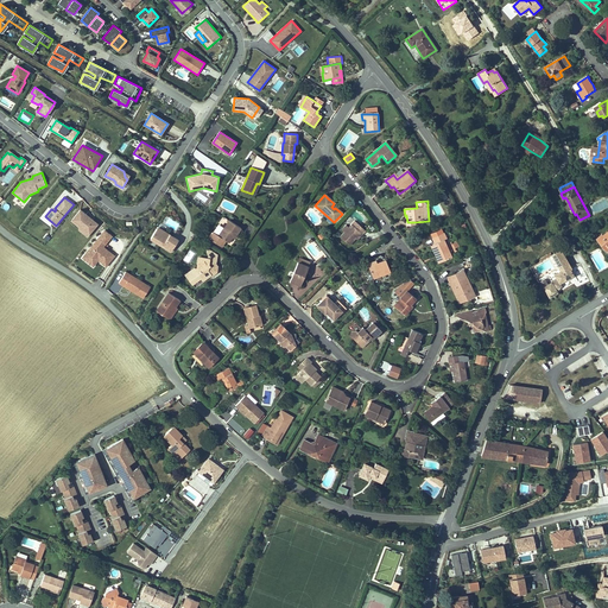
[(97,223),(80,210),(71,221),(80,228),(88,235),(97,223)]
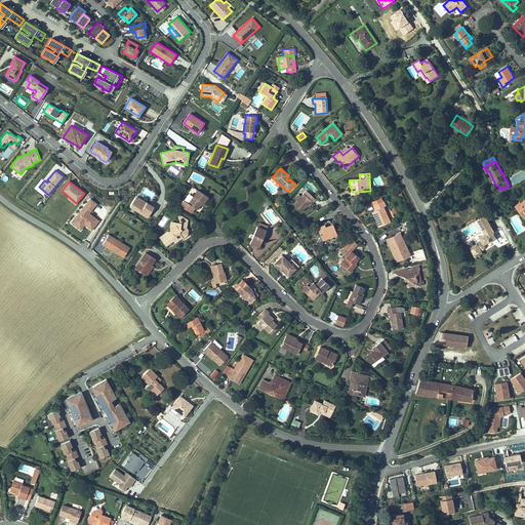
[(351,186),(350,187),(350,196),(358,196),(358,192),(352,192),(351,186)]
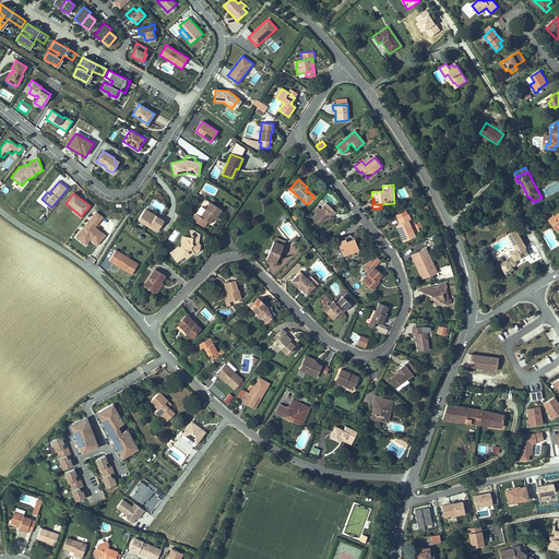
[(211,202),(201,217),(195,214),(192,219),(203,227),(207,222),(210,223),(213,218),(215,216),(216,217),(222,210),(211,202)]
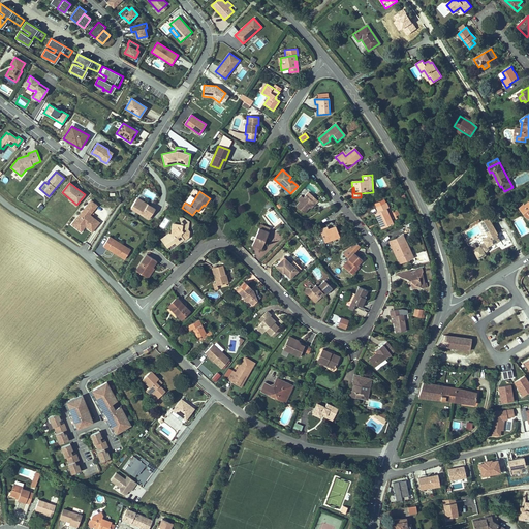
[(299,204),(296,208),(304,215),(309,209),(314,204),(311,201),(314,198),(313,197),(308,193),(303,198),(299,204)]
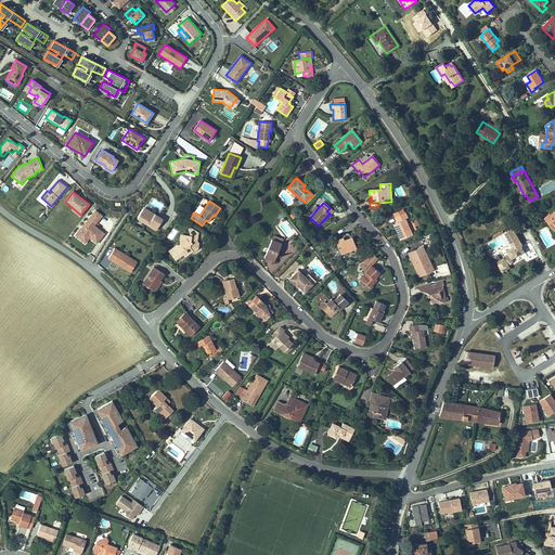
[(163,219),(144,208),(138,219),(156,231),(158,227),(156,224),(157,222),(159,224),(163,219)]
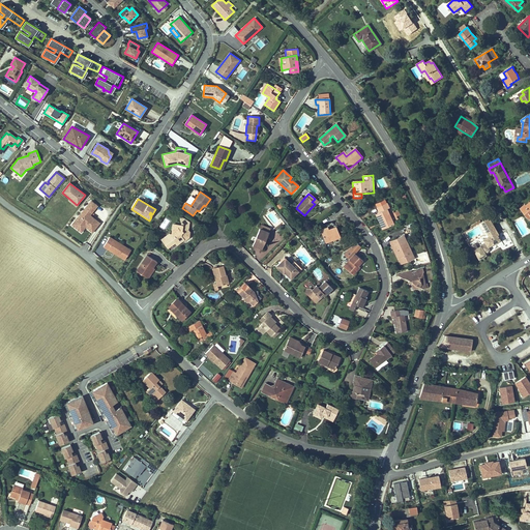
[(319,203),(315,199),(312,202),(315,204),(310,209),(312,210),(319,203)]
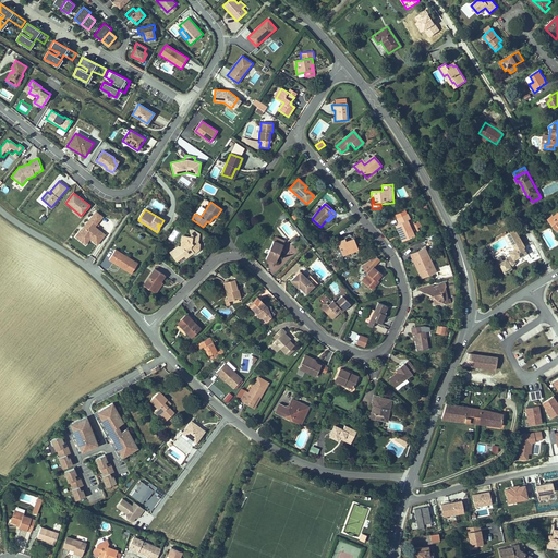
[(393,215),(396,219),(407,215),(404,210),(393,215)]
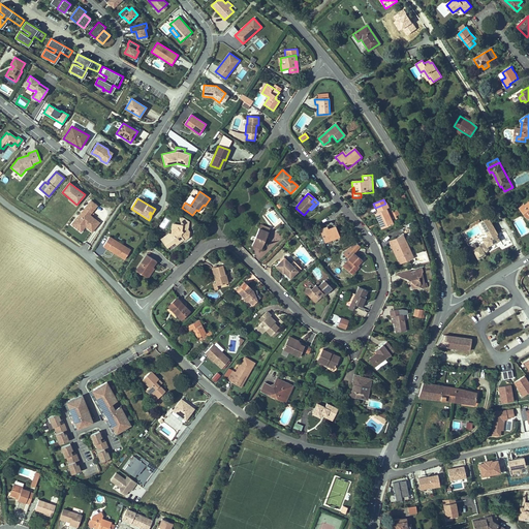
[(92,212),(97,206),(91,200),(74,222),(81,227),(84,224),(93,231),(99,223),(90,215),(87,214),(90,211),(92,212)]
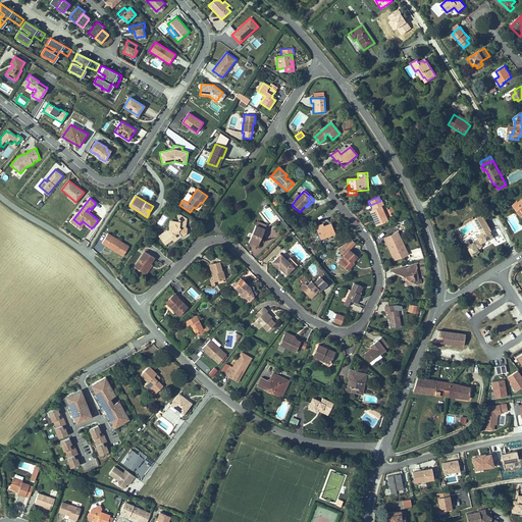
[(518,201),(512,205),(521,216),(521,215),(521,216),(521,198),(519,202),(518,201)]
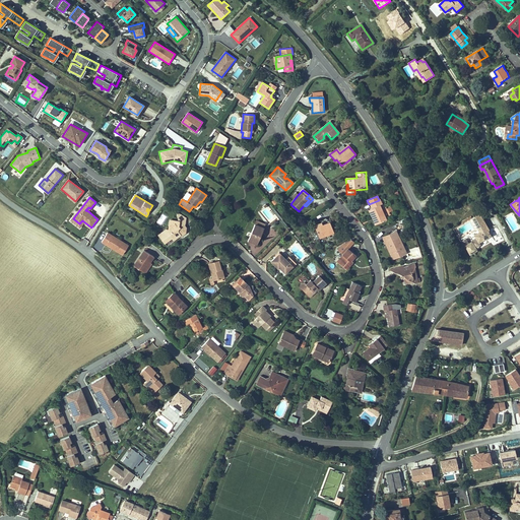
[(371,209),(369,209),(376,225),(386,221),(379,206),(382,205),(380,199),(379,200),(369,204),(371,209)]
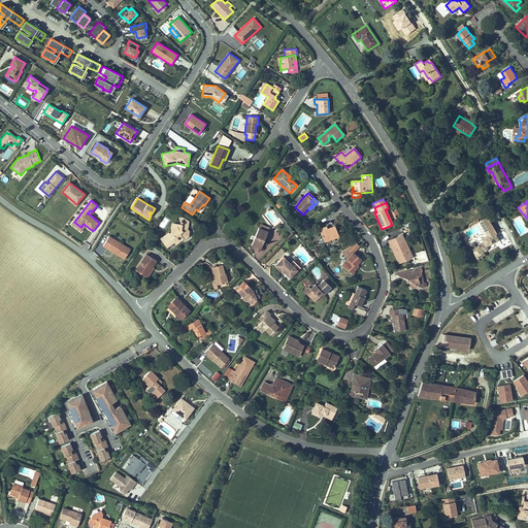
[(382,229),(374,212),(373,213),(381,230),(382,229)]
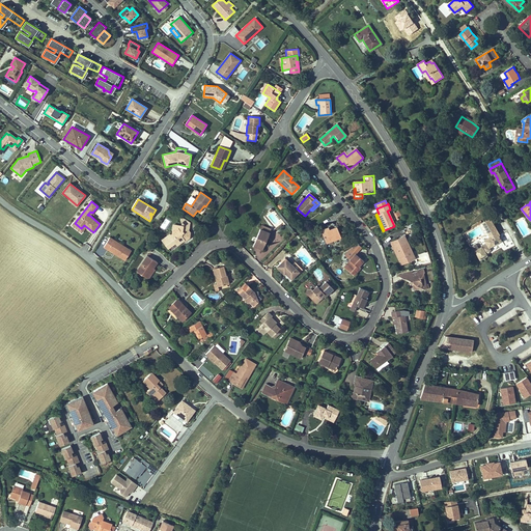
[(169,233),(161,240),(168,249),(175,244),(176,246),(186,240),(186,241),(190,238),(191,232),(189,230),(190,222),(180,216),(180,220),(182,222),(182,225),(173,224),(171,234),(169,233)]
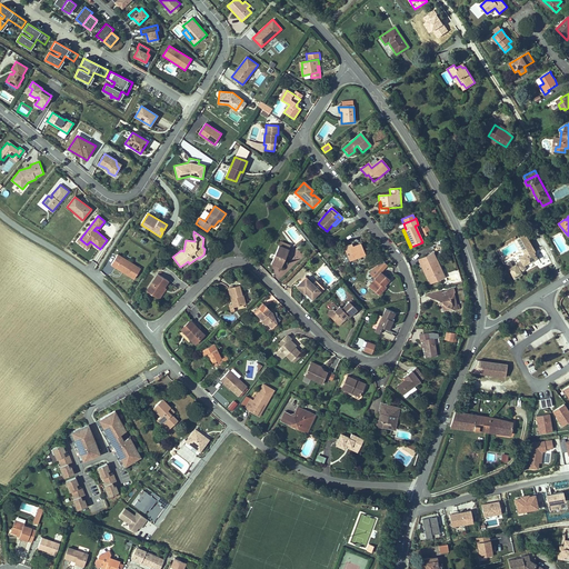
[(512,266),(510,262),(506,265),(515,280),(523,275),(521,271),(527,268),(526,266),(538,259),(535,253),(537,252),(526,233),(517,239),(526,253),(519,258),(520,260),(516,262),(517,263),(512,266)]
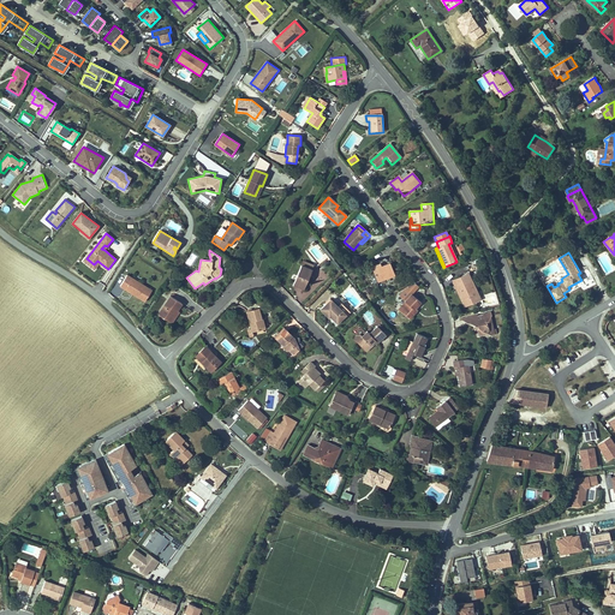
[(94,264),(87,258),(83,262),(94,270),(99,264),(107,270),(108,269),(97,261),(94,264)]
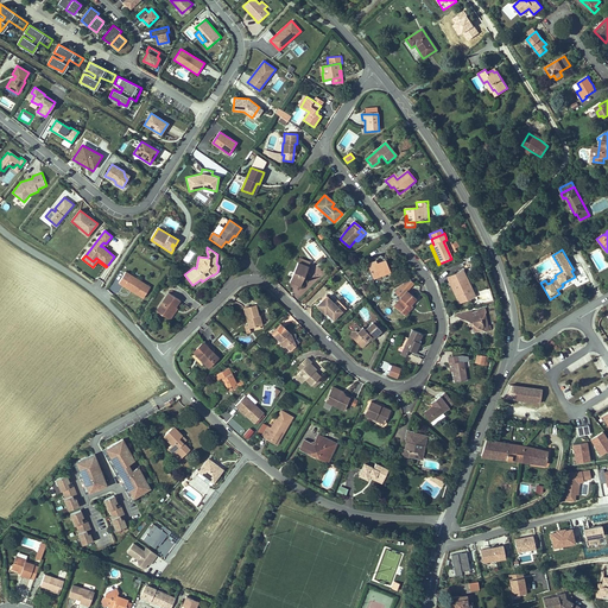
[(293,285),(299,287),(310,263),(298,259),(290,280),(295,283),(293,285)]
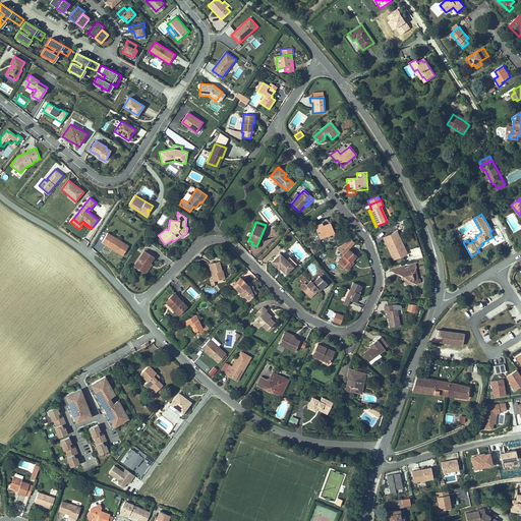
[(314,229),(319,240),(334,235),(330,223),(322,226),(314,229)]
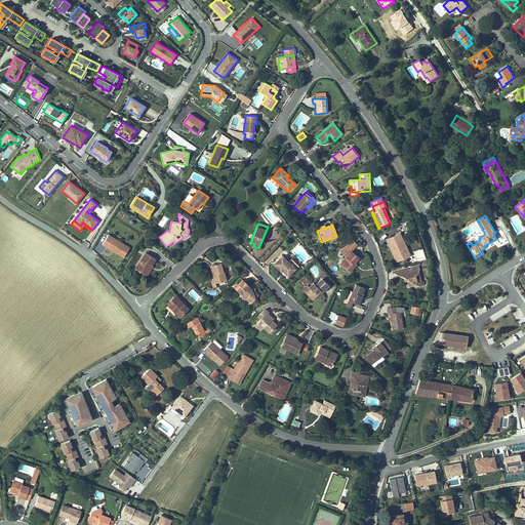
[(129,247),(108,235),(103,245),(124,257),(129,247)]
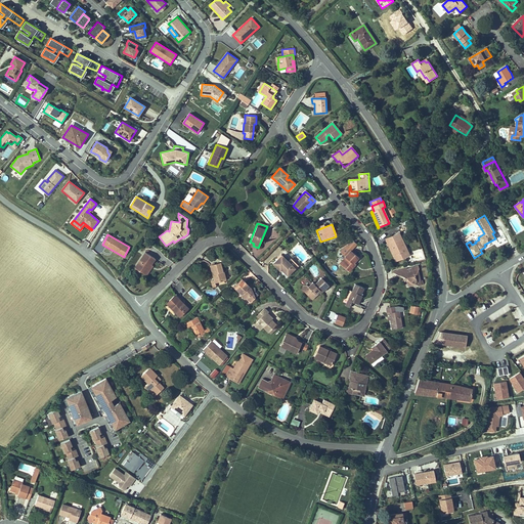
[(406,251),(398,234),(389,238),(391,243),(389,244),(395,256),(394,256),(396,262),(406,258),(404,252),(406,251)]
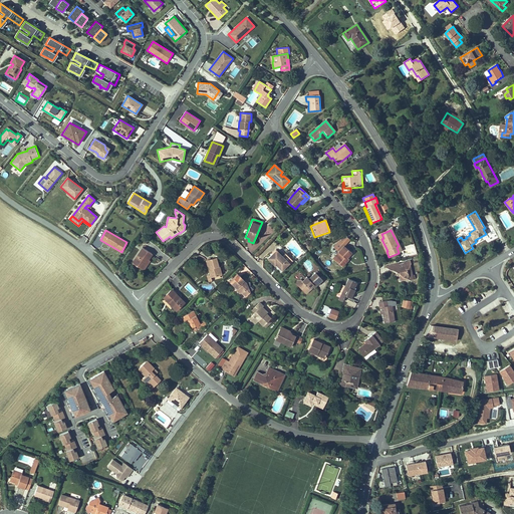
[(388,258),(389,257),(387,251),(388,251),(381,239),(383,238),(381,234),(377,236),(381,245),(388,258)]
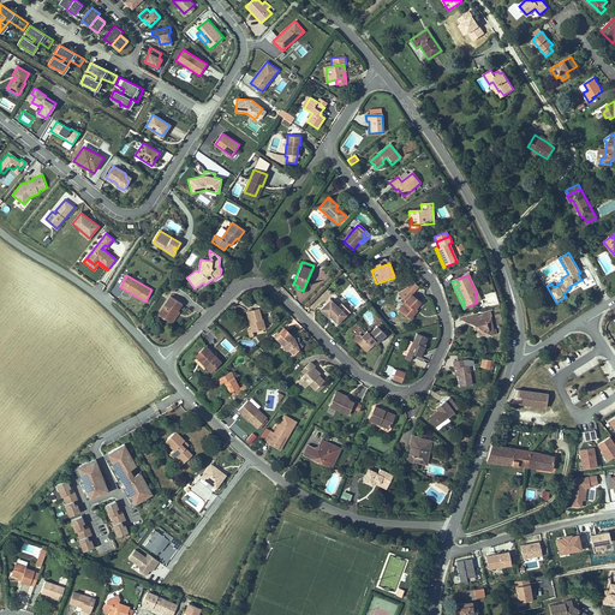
[(404,290),(399,296),(405,300),(405,302),(408,304),(401,312),(410,320),(417,311),(415,310),(416,309),(422,302),(412,293),(413,292),(408,287),(404,290)]
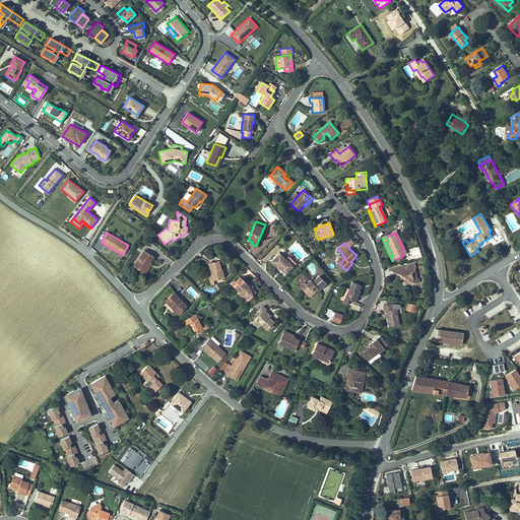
[(143,250),(133,266),(143,272),(148,264),(147,264),(148,262),(149,262),(153,256),(143,250)]
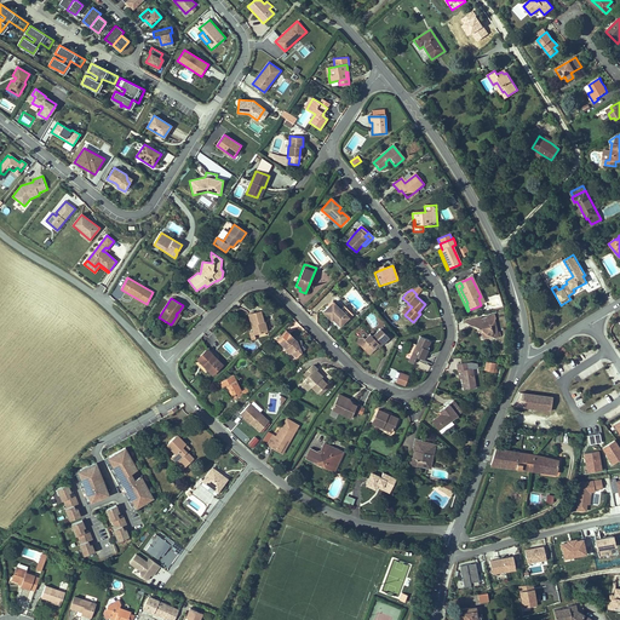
[(338,311),(332,304),(322,314),(331,322),(332,321),(339,328),(348,320),(348,321),(351,317),(342,308),(338,311)]
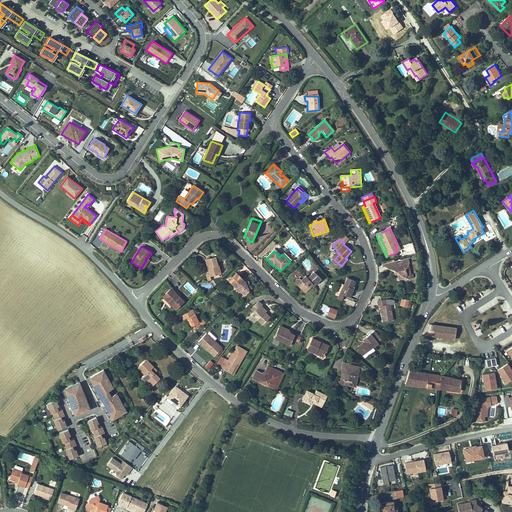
[(337,251),(331,258),(334,260),(340,253),(337,251)]
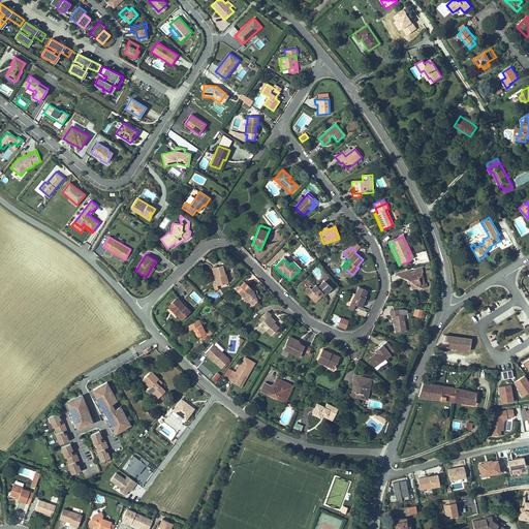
[(222,265),(212,268),(215,281),(213,282),(215,289),(226,285),(225,282),(223,274),(225,274),(222,265)]
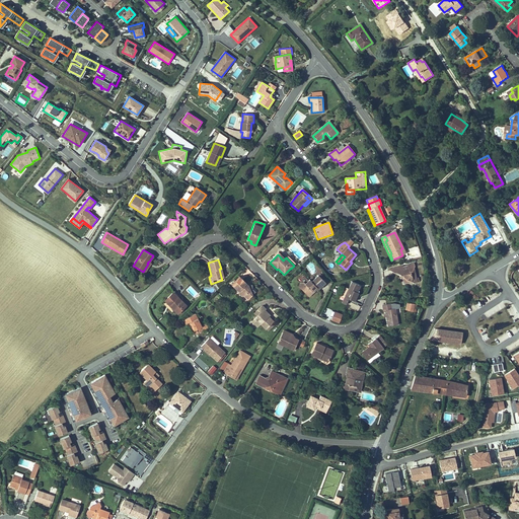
[(418,282),(415,270),(418,269),(416,263),(393,268),(395,273),(399,272),(399,274),(402,275),(404,275),(404,277),(403,279),(403,281),(408,283),(411,282),(412,281),(415,283),(418,282)]
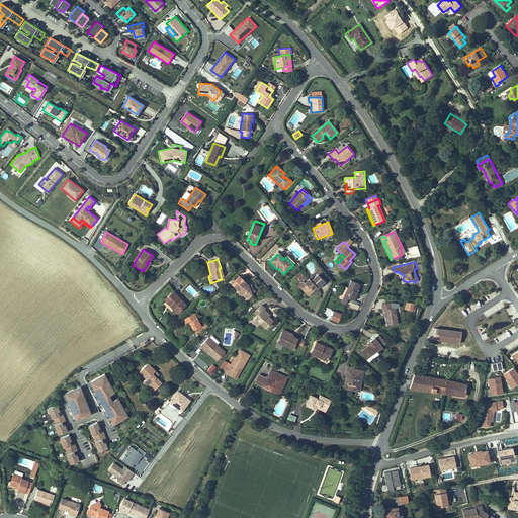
[(320,278),(321,276),(319,274),(311,282),(309,280),(304,284),(306,286),(301,290),(307,296),(315,288),(316,289),(317,290),(324,283),(321,279),(320,278)]
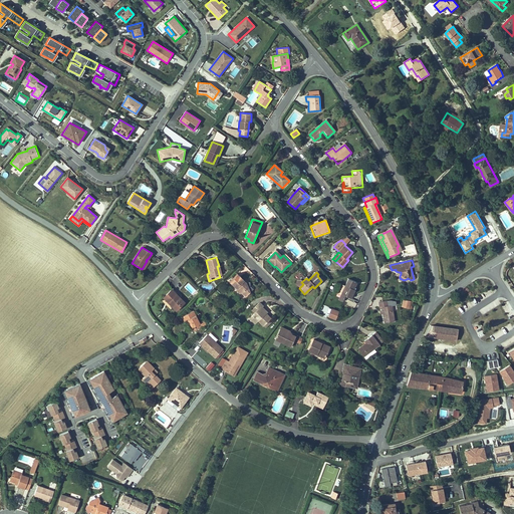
[(237,274),(229,282),(236,289),(234,290),(238,294),(242,294),(245,298),(250,293),(246,282),(244,281),(240,277),(237,274)]
